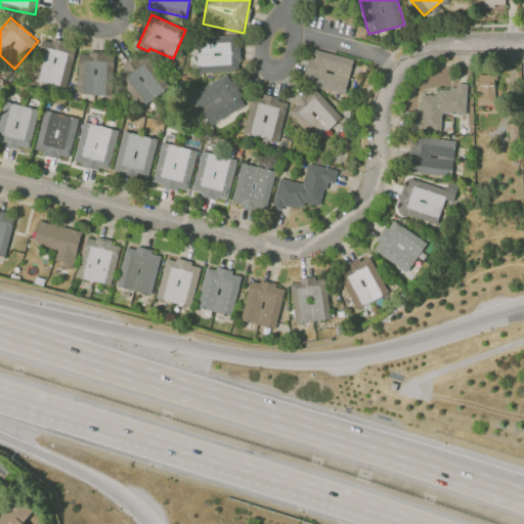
[(239,71),(238,37),(195,39),(198,73),(239,71)]
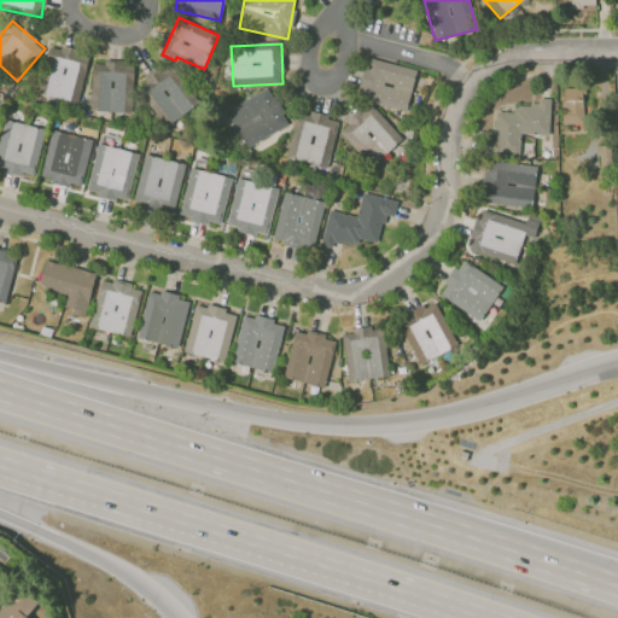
[(79,101),(89,53),(52,46),(42,94),(79,101)]
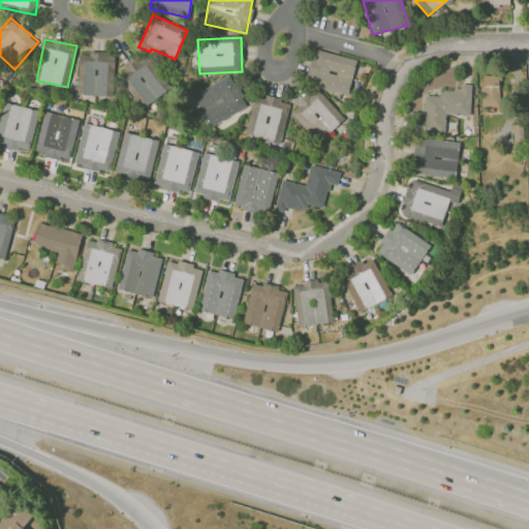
[(306,85),(348,94),(356,59),(314,50),(306,85)]
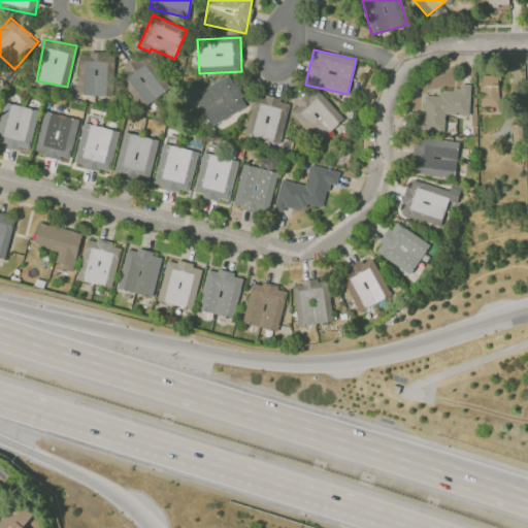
[(77,94),(112,95),(113,54),(78,53),(77,94)]
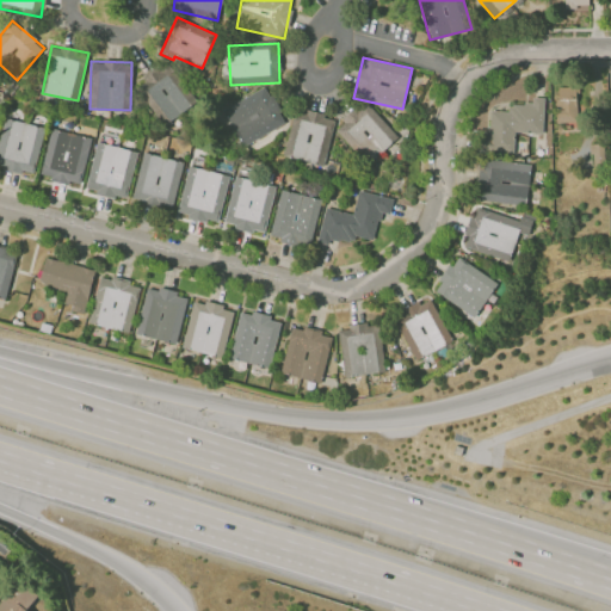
[(195,103),(170,63),(137,84),(164,123),(195,103)]
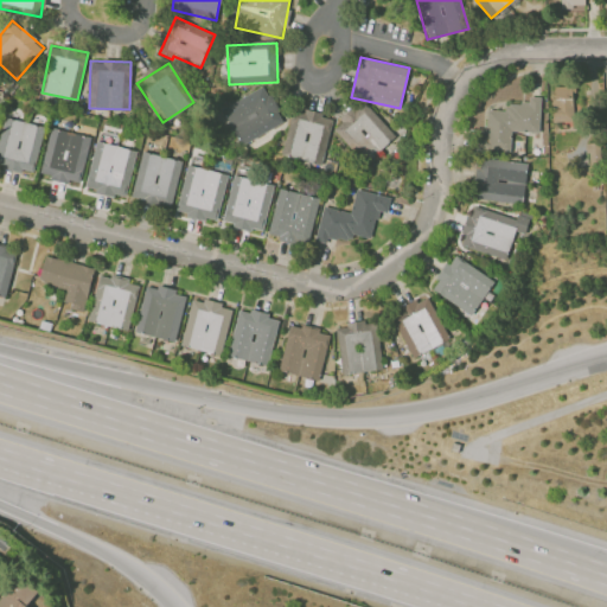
[(242,146),(285,121),(263,84),(221,109),(242,146)]
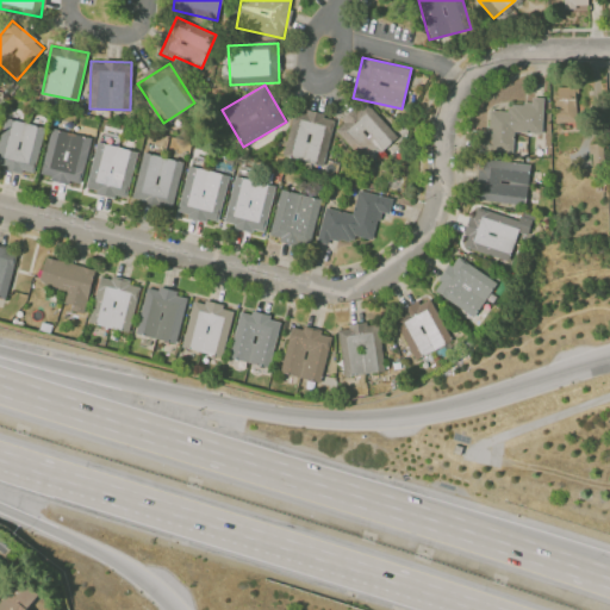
[(577,122),(574,86),(555,87),(556,122),(577,122)]
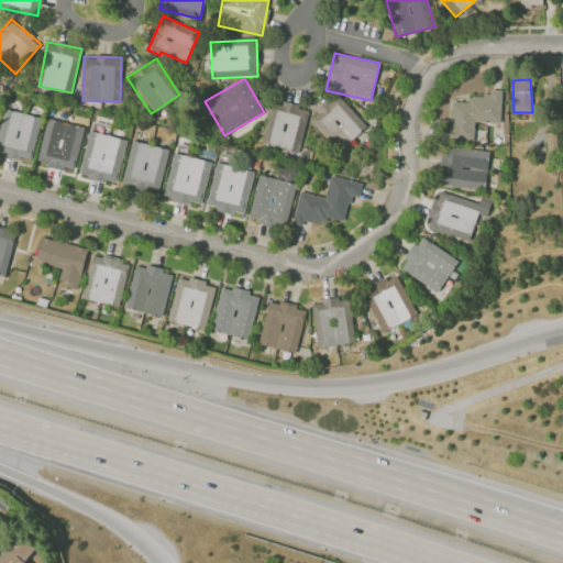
[(500,123),(501,90),(489,89),(489,96),(467,96),(467,102),(449,101),(448,139),(473,140),(474,122),(500,123)]
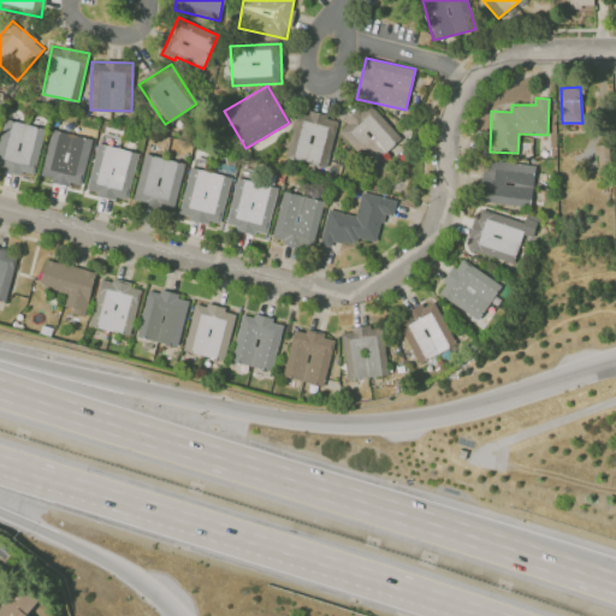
[(338,129),(372,165),(401,138),(367,101),(338,129)]
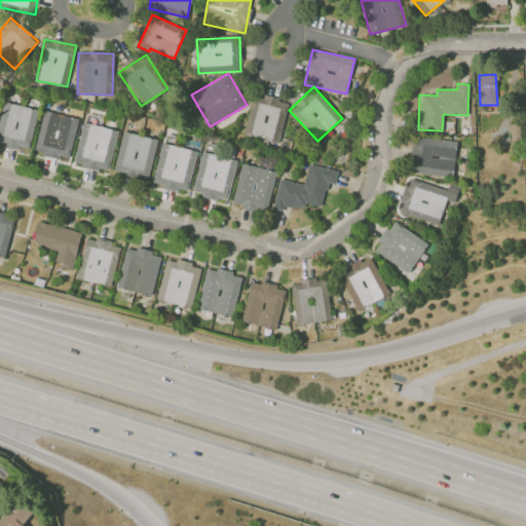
[(253,94),(246,136),(280,142),(287,100),(253,94)]
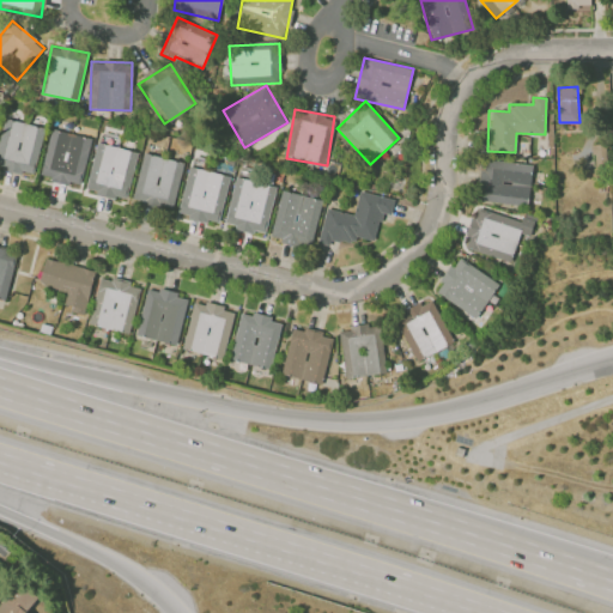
[(44,127),(5,119),(0,137),(0,167),(34,175),(44,127)]
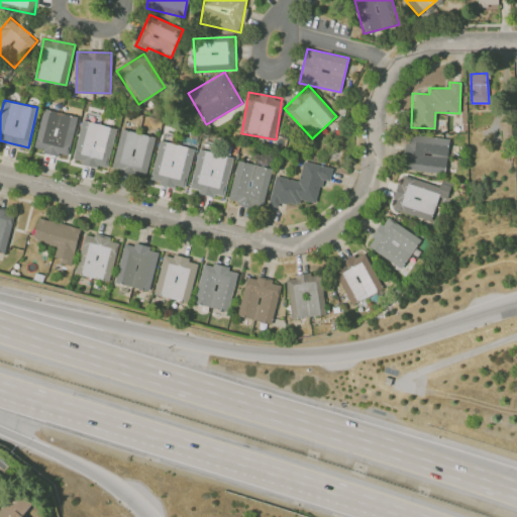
[(77,116),(42,108),(33,149),(68,157),(77,116)]
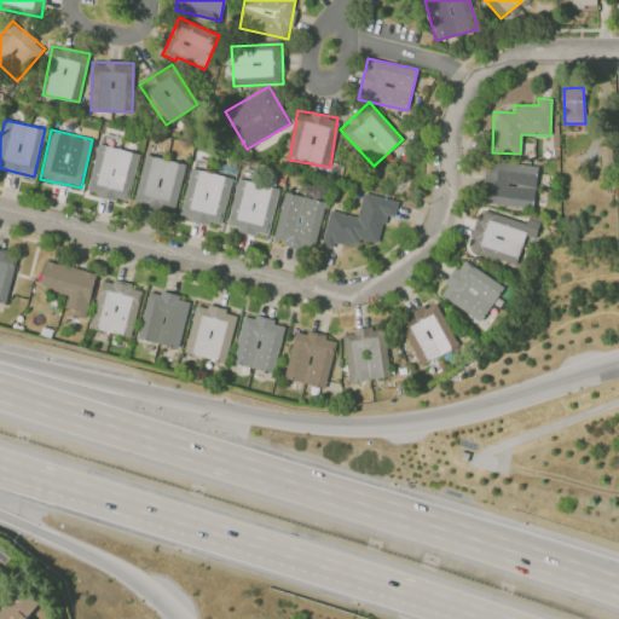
[(87,192),(128,202),(138,152),(97,144),(87,192)]
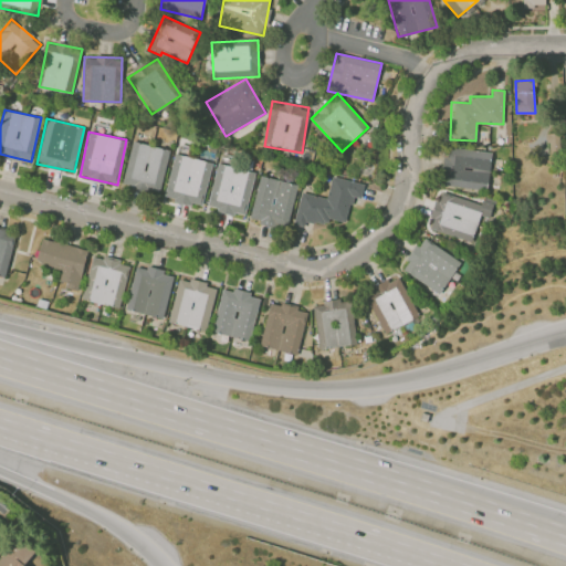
[(559,134),(548,133),(547,153),(558,153),(559,134)]
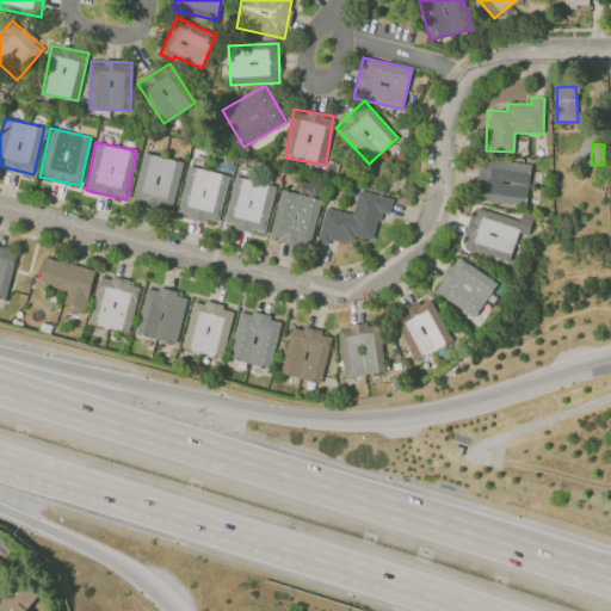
[(183,161),(143,153),(131,199),(172,208),(183,161)]
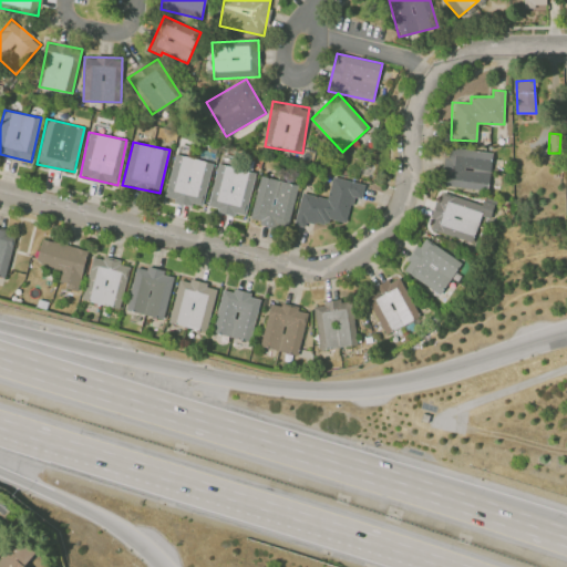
[(492,151),(445,148),(443,187),(490,189),(492,151)]
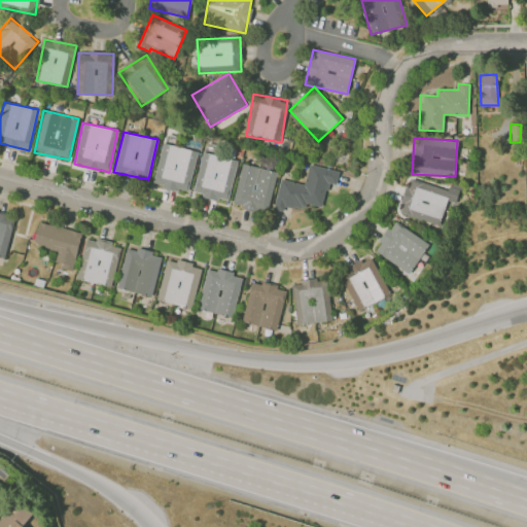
[(198,151),(163,143),(152,185),(187,194),(198,151)]
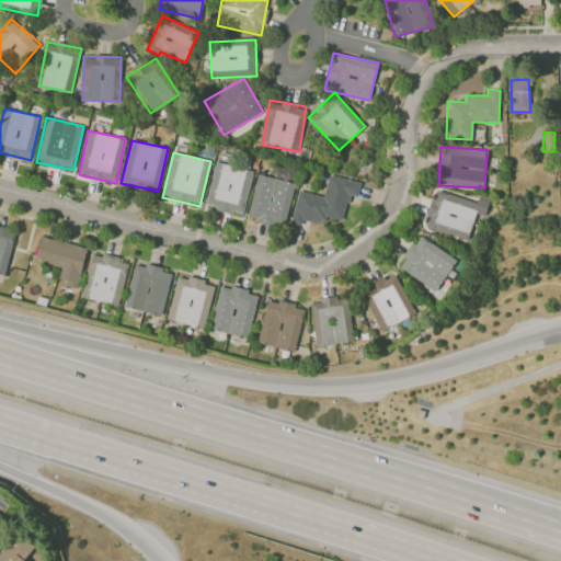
[(205,206),(233,213),(233,210),(243,213),(253,170),(215,161),(205,206)]
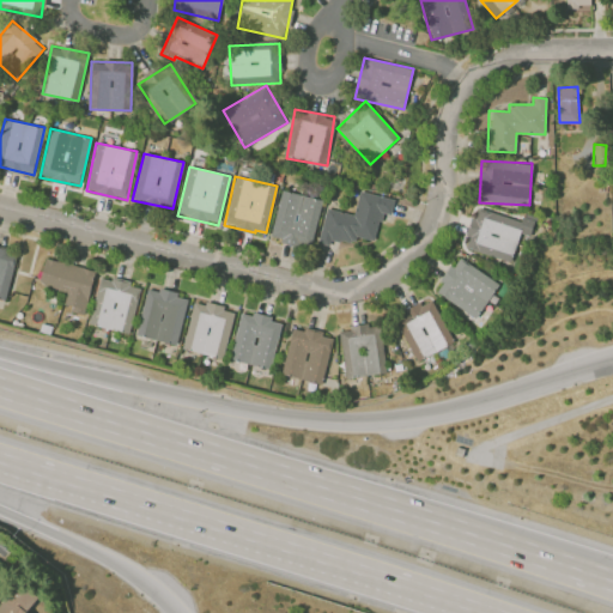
[(322,200),(281,190),(271,238),(310,248),(322,200)]
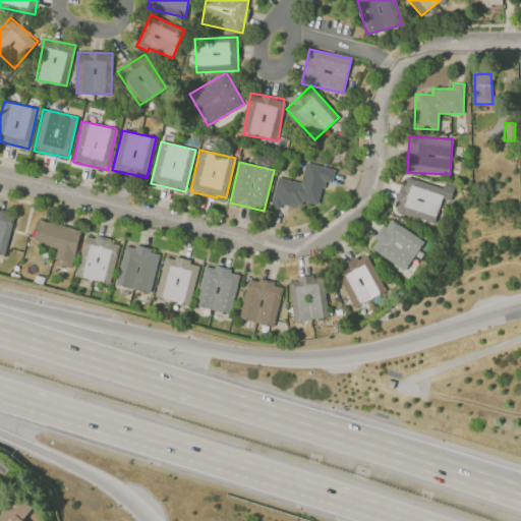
[(335,169),(304,162),(300,182),(277,177),(272,203),(301,210),(303,201),(319,205),(324,181),(332,182),(335,169)]
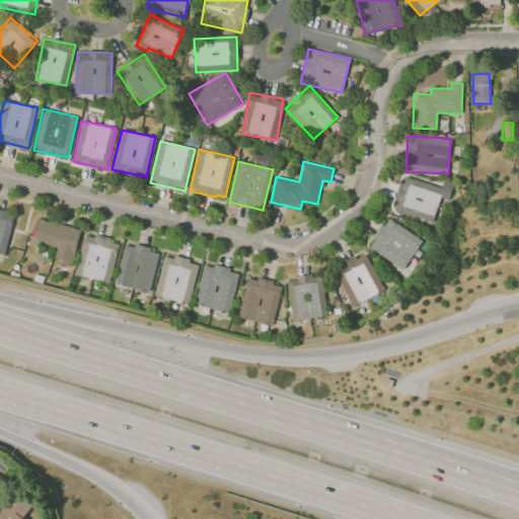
[(432,222),(440,198),(448,200),(453,186),(442,182),(440,188),(401,175),(390,209),(432,222)]
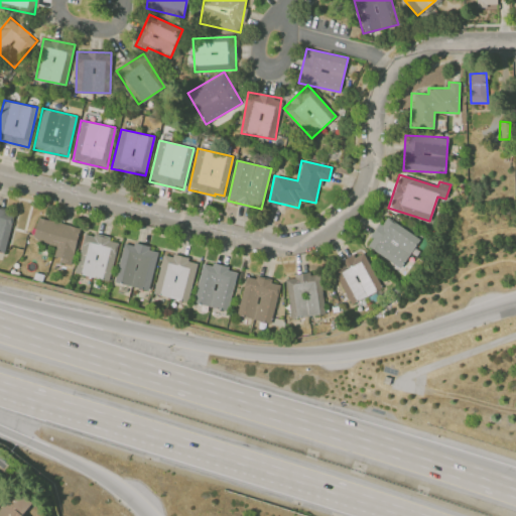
[(14,212),(0,208),(0,251),(5,253),(14,212)]
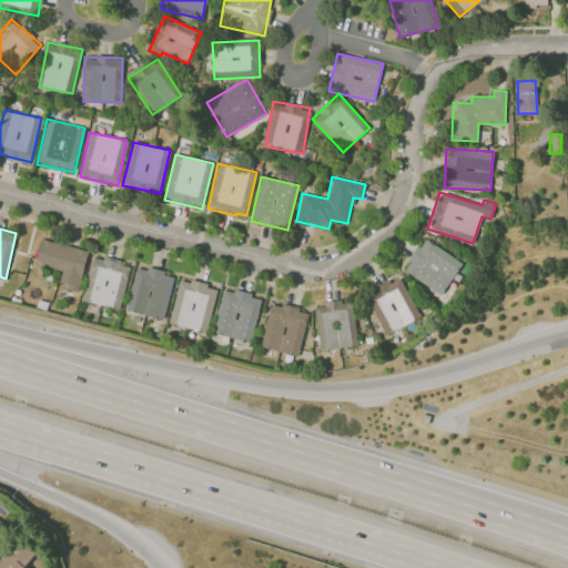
[(409,262),(403,272),(443,294),(462,261),(423,239),(409,262)]
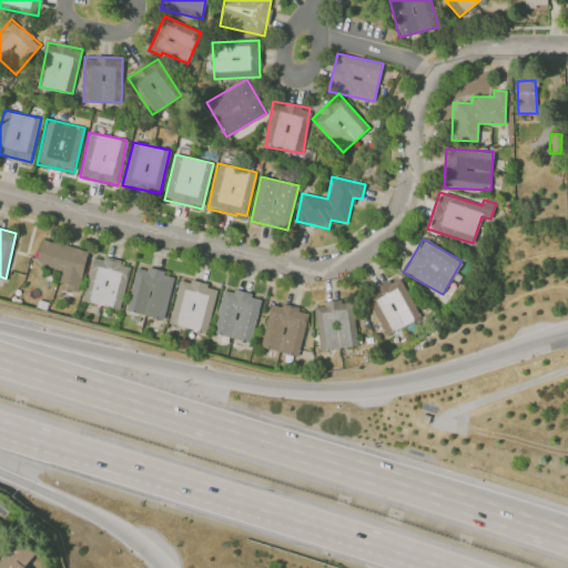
[(88,251),(42,240),(37,262),(63,269),(59,285),(79,290),(88,251)]
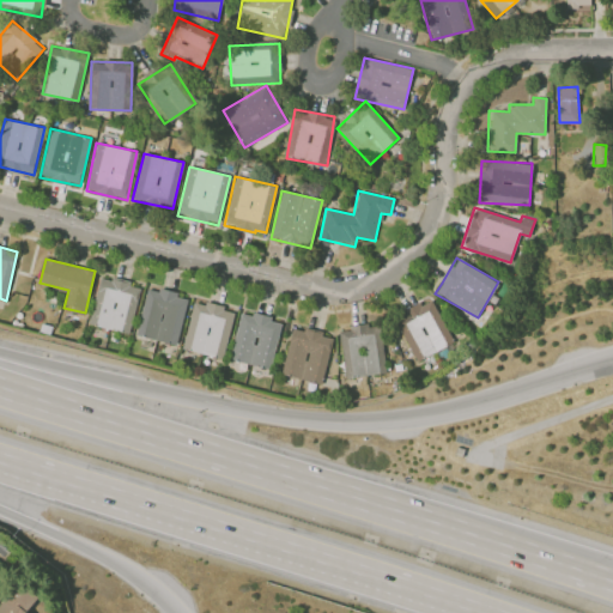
[(140,285),(98,277),(89,325),(131,333),(140,285)]
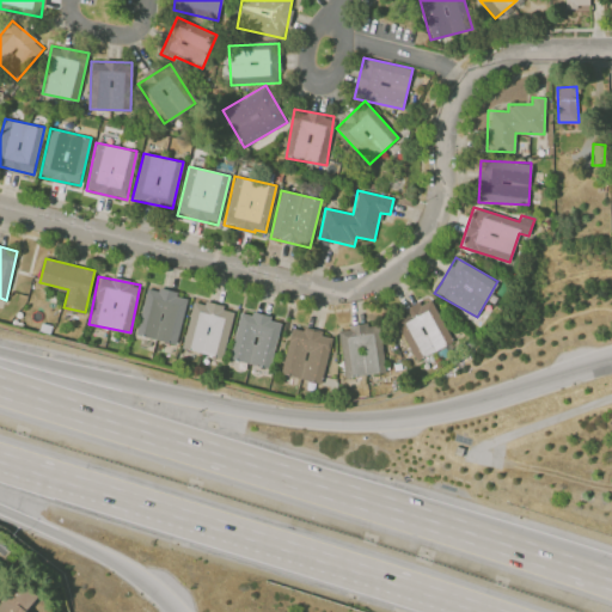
[(187,295),(146,287),(135,335),(177,343),(187,295)]
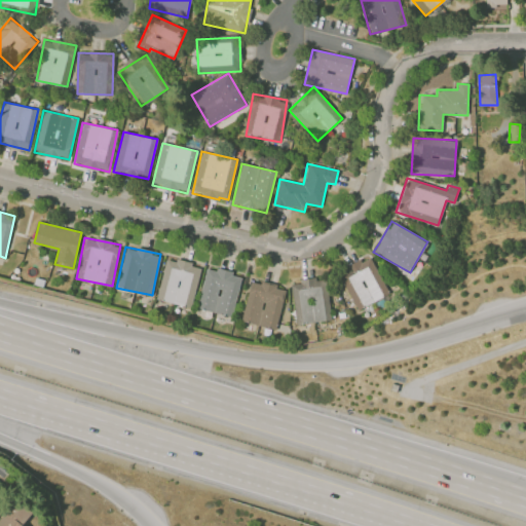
[(357,310),(388,294),(370,256),(338,272),(357,310)]
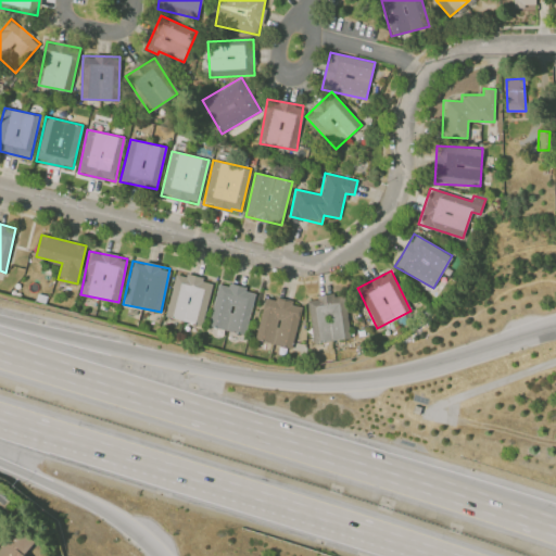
[(176,273),(165,316),(203,325),(213,281),(176,273)]
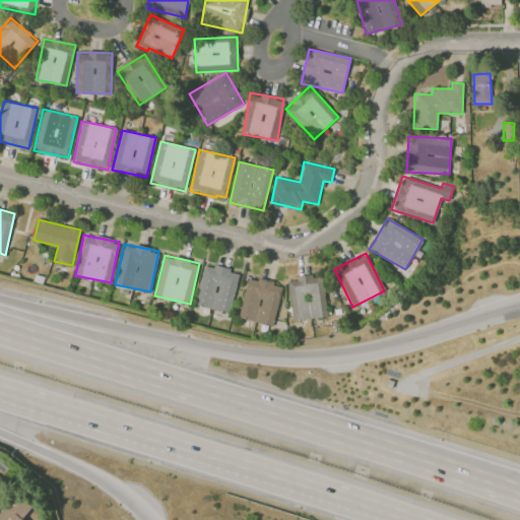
[(239,271),(203,264),(195,305),(231,312),(239,271)]
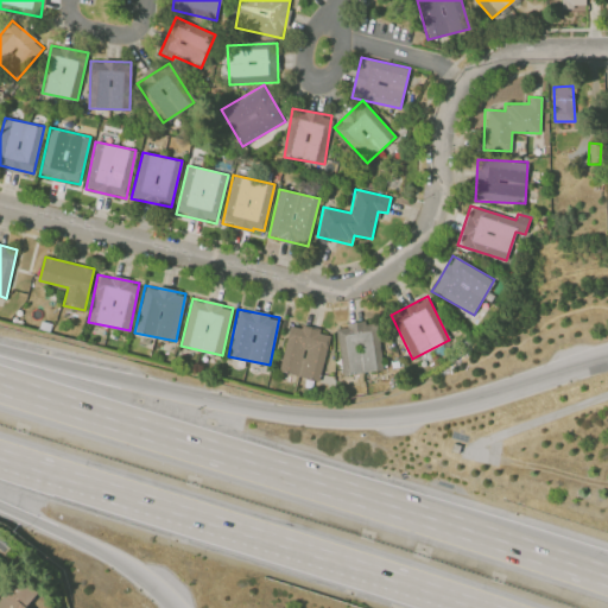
[(377,322),(365,324),(365,322),(335,327),(342,375),(384,368),(377,322)]
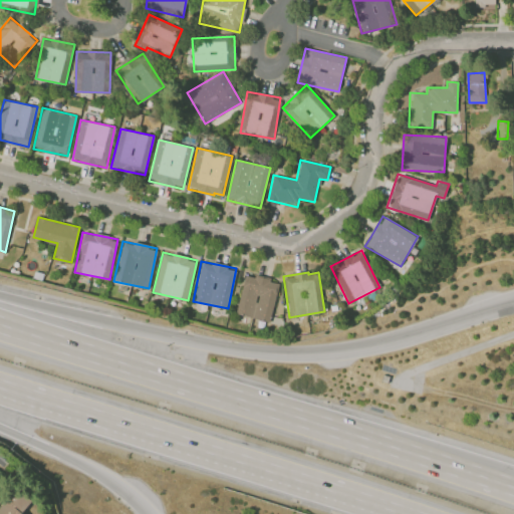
[(245,274),(236,313),(270,321),(279,281),(245,274)]
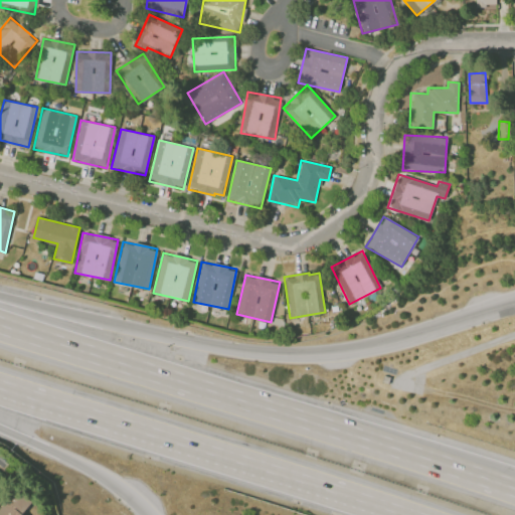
[(0,514),(23,514),(32,501),(13,489),(0,510),(0,514)]
